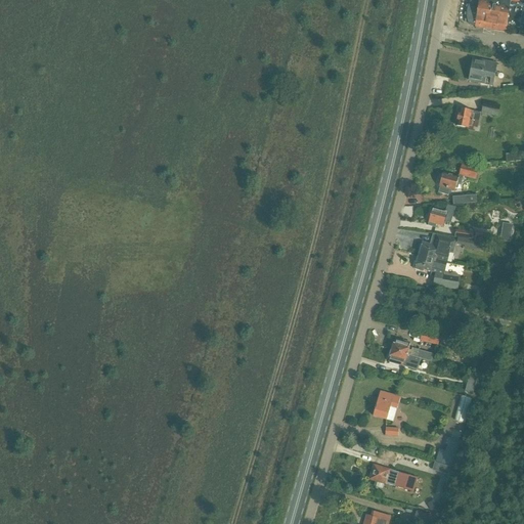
[(468,12),(468,16),(468,18),(469,23),(469,25),(476,26),(475,28),(494,31),(494,30),(506,32),(507,27),(520,29),(521,24),(523,25),(523,24),(523,0),(479,0),(480,0),(478,0),(473,0),(473,4),(471,3),(469,6),(468,10),(468,12)]
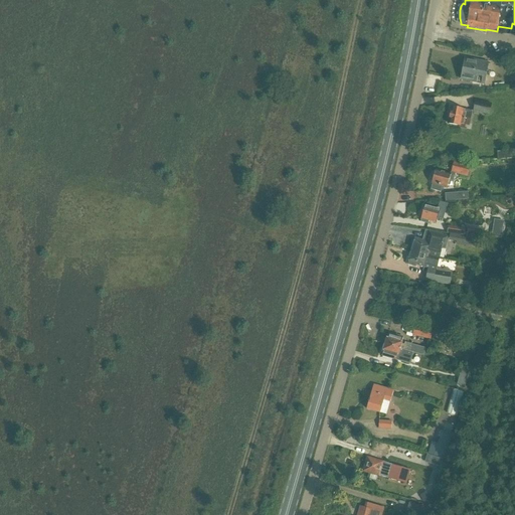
[(466,58),(462,79),(485,84),(489,62),(466,58)]
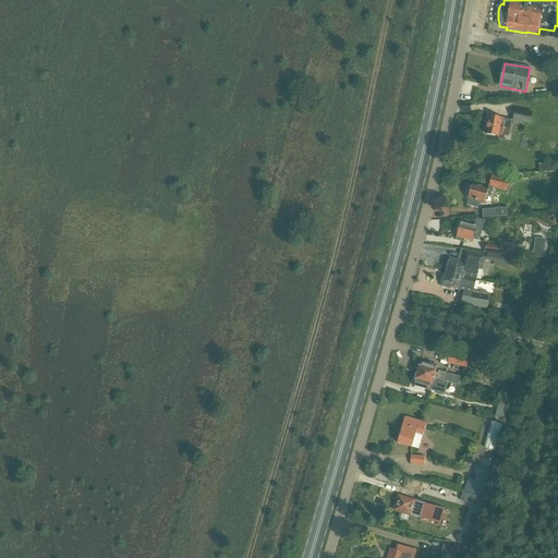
[(501,111),(498,124),(520,130),(532,129),(532,117),(538,116),(537,102),(513,104),(512,107),(521,109),(522,117),(501,111)]
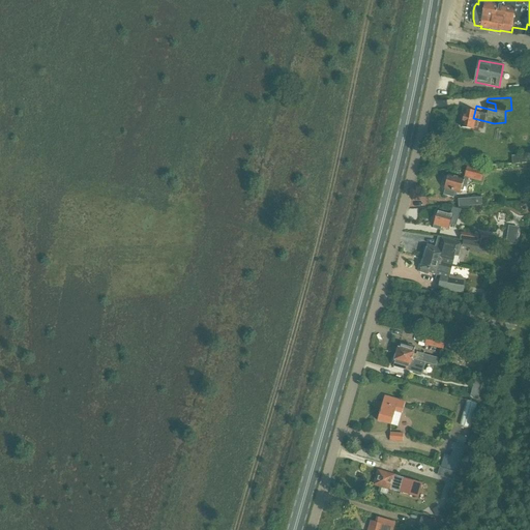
[(445,188),(444,196),(454,198),(455,193),(461,194),(463,185),(467,186),(469,179),(481,182),(484,171),(467,167),(465,177),(448,173),(445,186),(444,188),(445,188)]
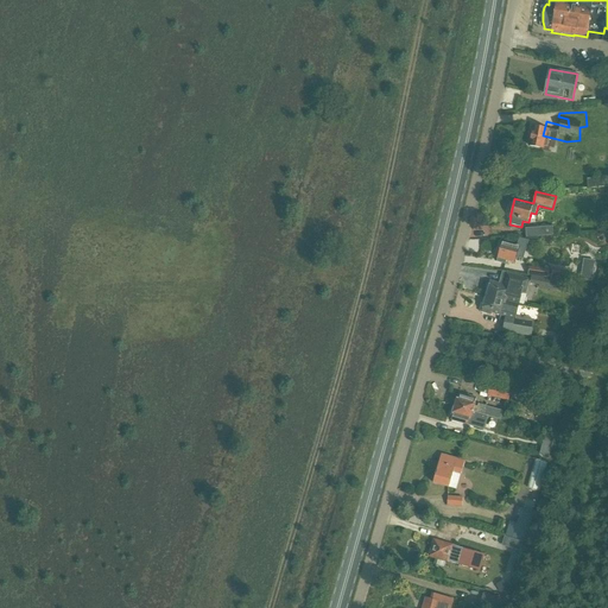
[(525,229),(526,238),(553,236),(553,227),(525,229)]
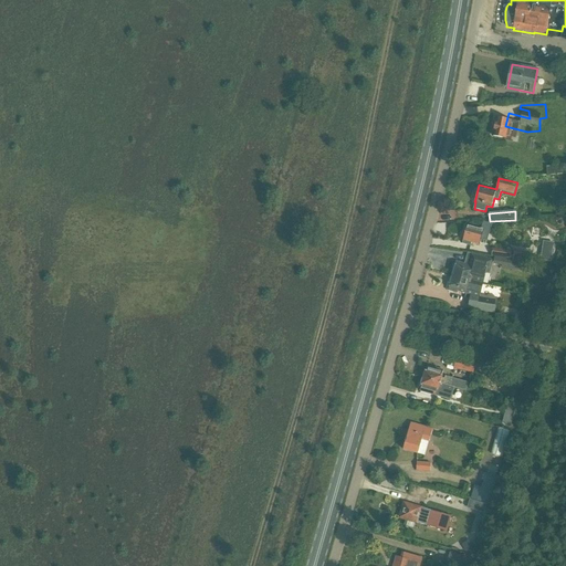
[(483,223),(482,230),(470,227),(469,230),(467,229),(465,231),(464,232),(463,236),(464,237),(464,239),(463,243),(471,245),(472,241),(481,243),(482,239),(488,241),(492,224),(483,223)]
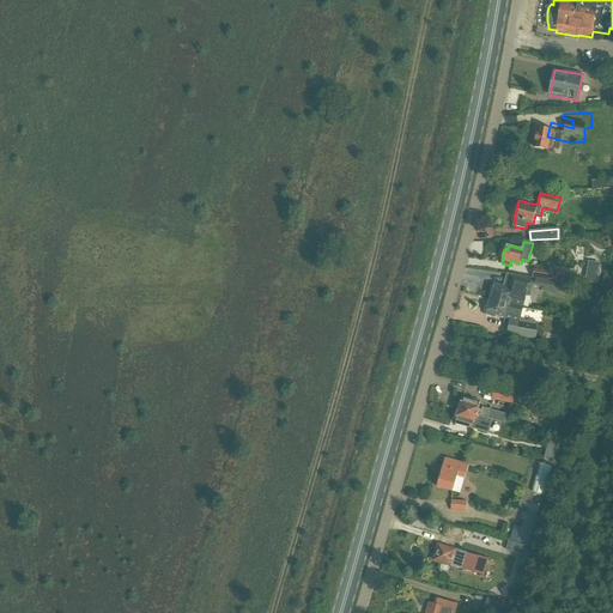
[(589,262),(586,283),(596,284),(599,263),(589,262)]
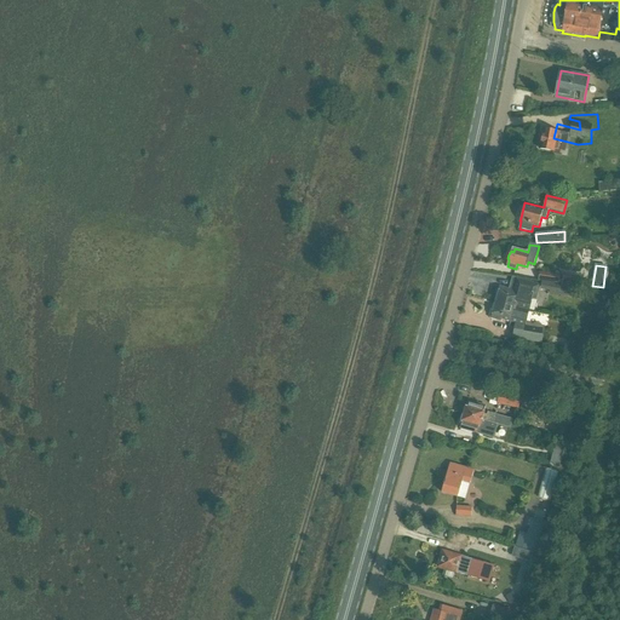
[(561,275),(540,271),(539,281),(551,283),(558,285),(561,275)]
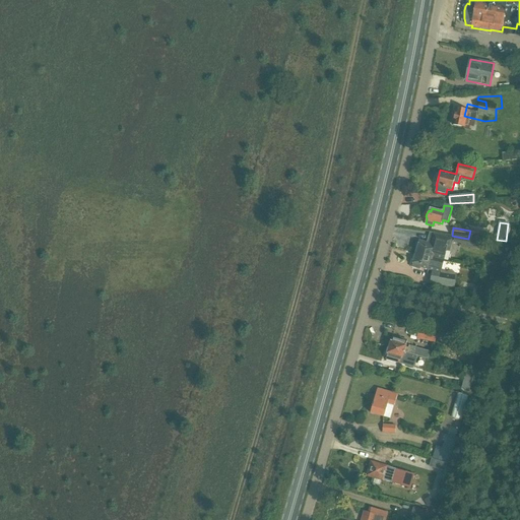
[(471,239),(473,240),(484,241),(484,237),(485,233),(472,231),(471,239)]
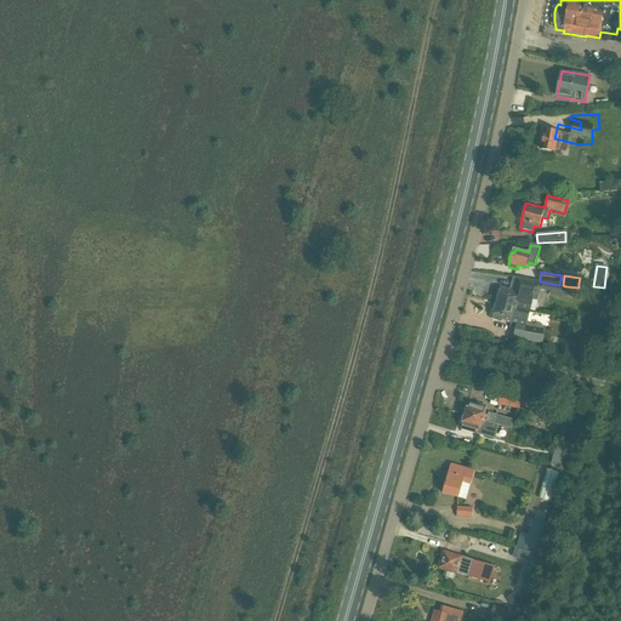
[(513,279),(510,290),(501,288),(501,290),(500,289),(497,296),(500,296),(497,302),(517,308),(529,311),(530,306),(529,306),(531,296),(539,298),(541,286),(513,279)]
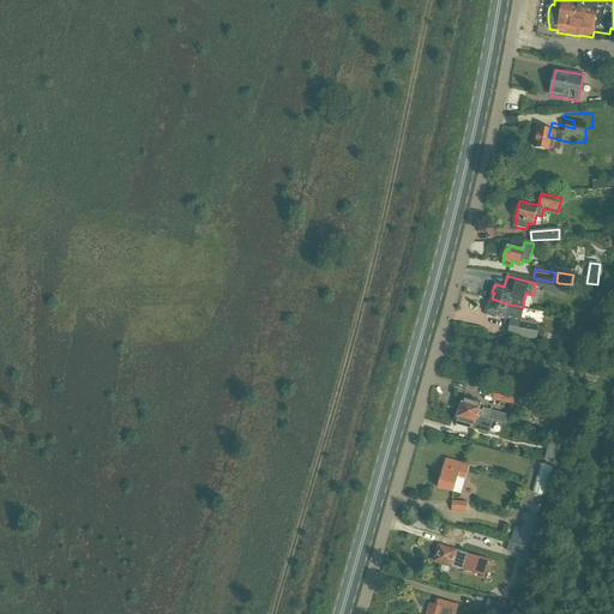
[(545,288),(545,290),(558,293),(559,283),(557,282),(553,282),(546,281),(545,288)]
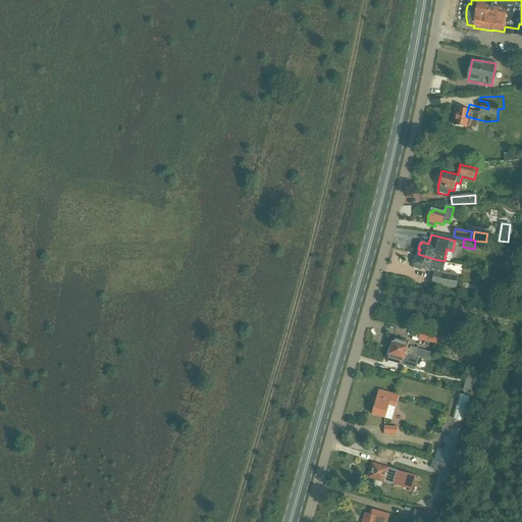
[(459,275),(444,273),(446,262),(445,261),(434,259),(418,254),(416,263),(414,263),(413,266),(415,268),(417,269),(419,267),(430,270),(434,271),(432,285),(457,290),(459,275)]
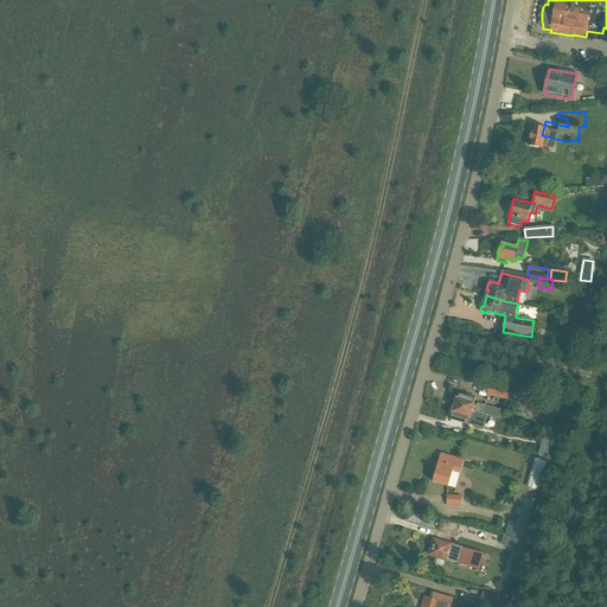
[(580,315),(576,334),(585,337),(589,317),(580,315)]
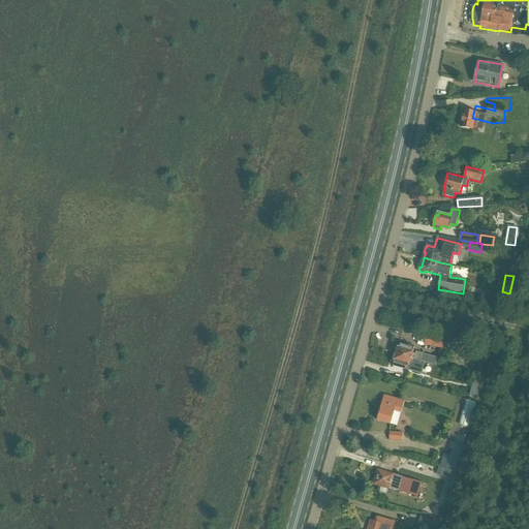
[(493,292),(492,299),(504,301),(505,294),(493,292)]
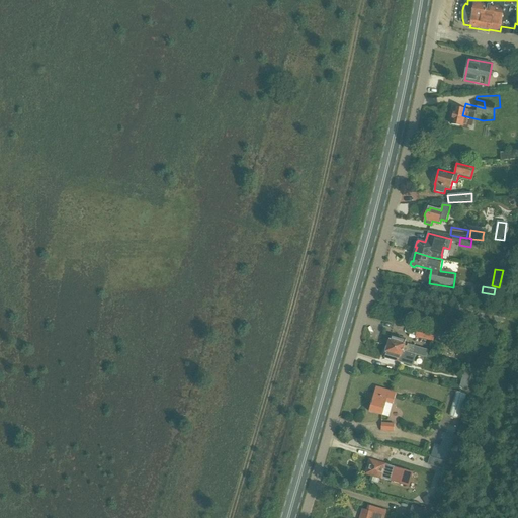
[(418,328),(415,337),(434,342),(434,338),(439,339),(441,334),(436,333),(418,328)]
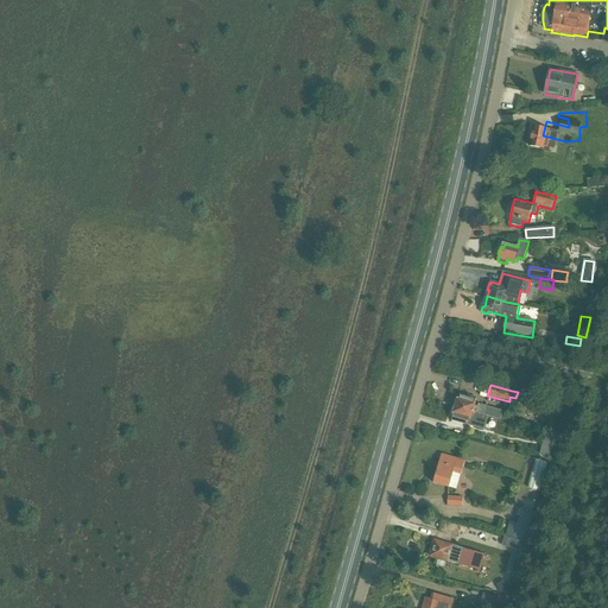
[(458,396),(455,407),(488,416),(488,417),(507,422),(510,413),(479,405),(479,407),(474,406),(476,398),(460,393),(460,396),(458,396)]
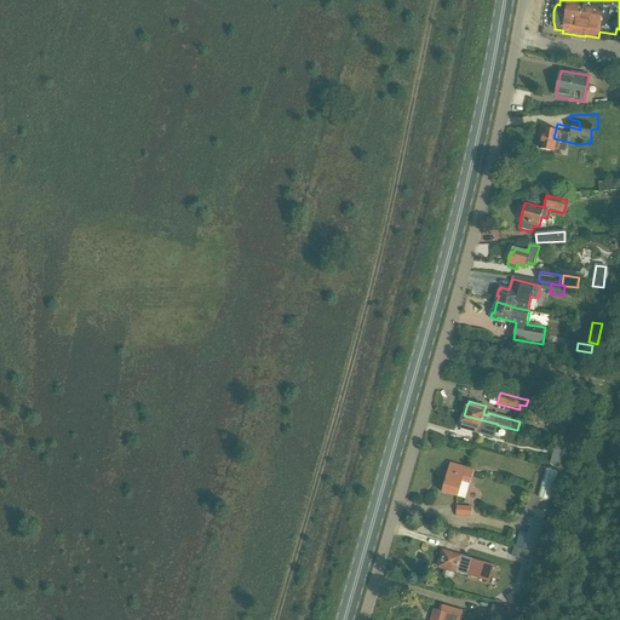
[(464,415),(461,426),(463,426),(461,429),(469,430),(469,429),(477,431),(477,434),(494,438),(498,424),(464,415)]
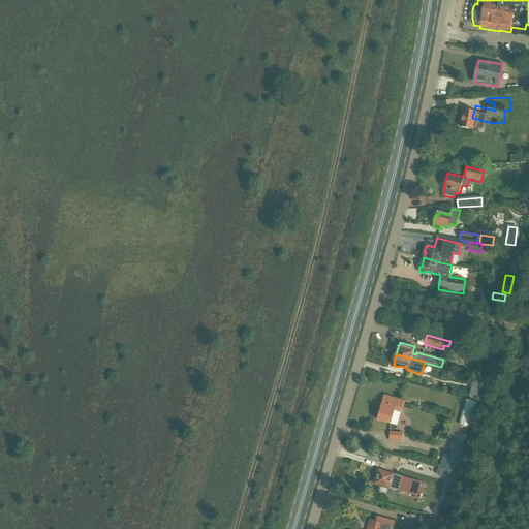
[(473,390),(479,392),(483,379),(476,377),(473,390)]
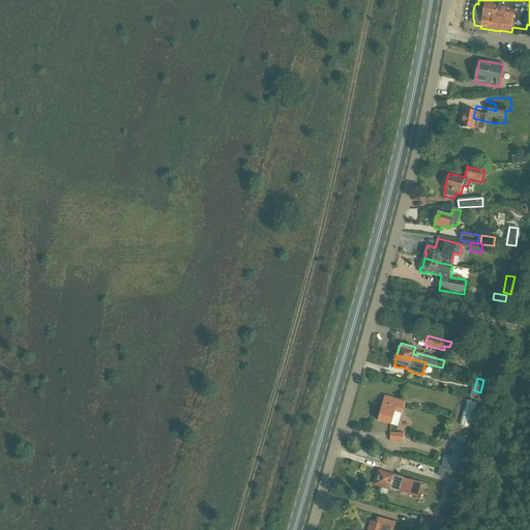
[(391,424),(395,412),(402,414),(406,402),(385,395),(381,411),(380,410),(379,413),(380,413),(378,420),(391,424)]
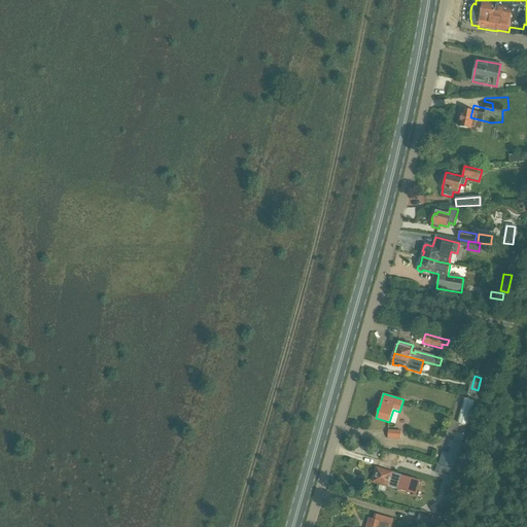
[(475,401),(465,399),(458,423),(467,426),(475,401)]
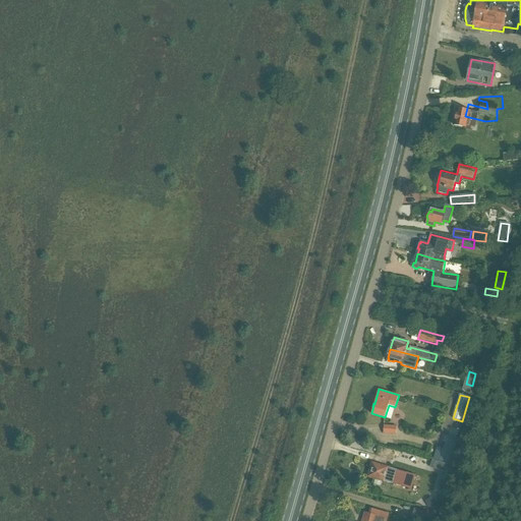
[(443,443),(445,443),(455,446),(457,439),(446,435),(443,443)]
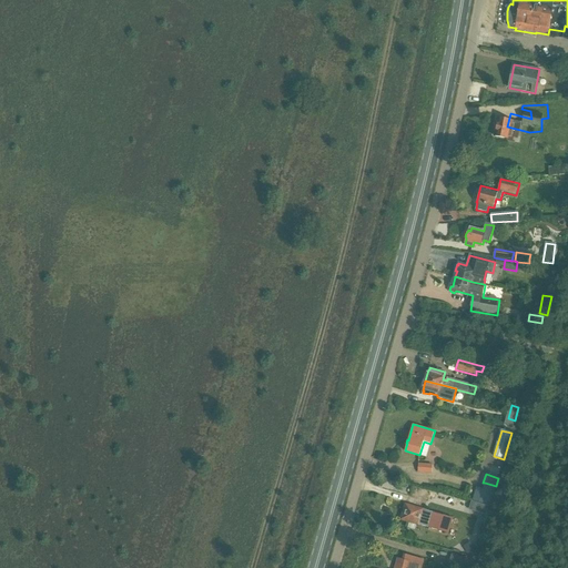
[(429,528),(429,526),(449,531),(453,519),(433,514),(434,513),(407,505),(406,509),(404,508),(402,519),(409,521),(408,528),(415,530),(417,524),(429,528)]
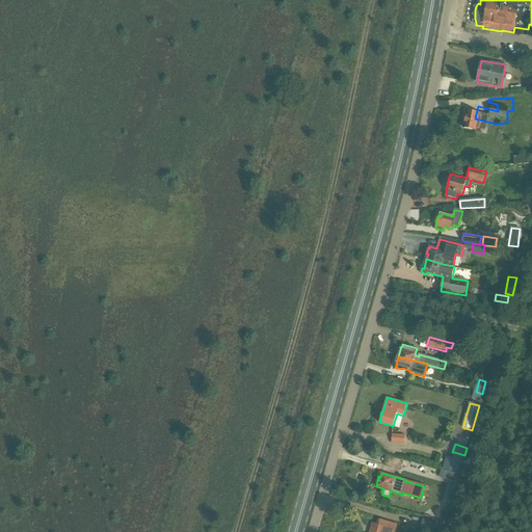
[(441,508),(434,512),(439,519),(445,514),(441,508)]
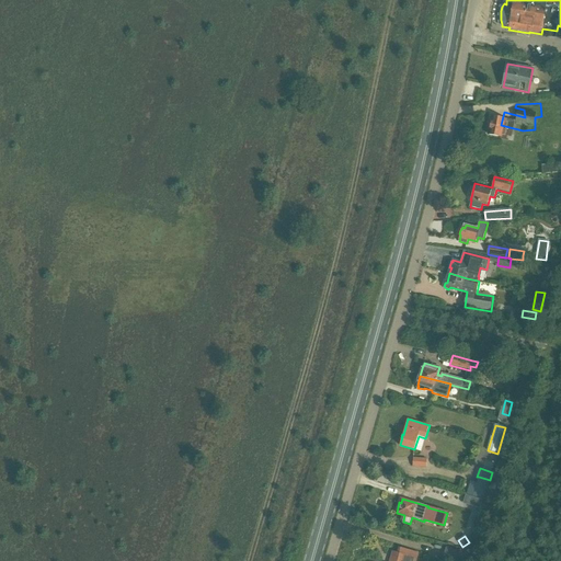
[(415,560),(419,552),(399,547),(397,553),(392,552),(389,560),(415,560)]
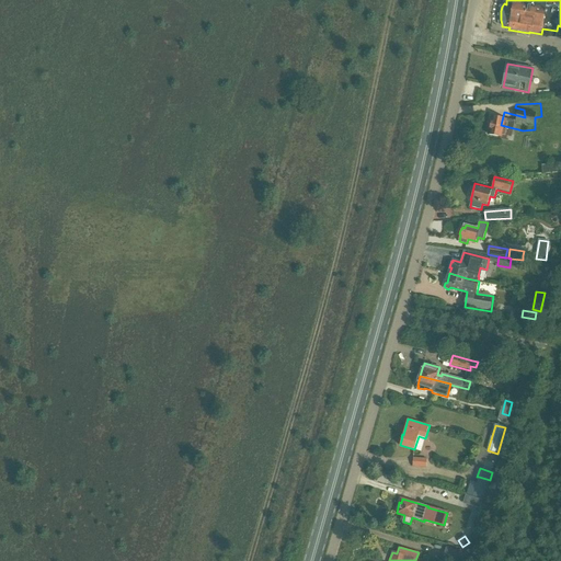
[(466,560),(468,554),(446,548),(442,560),(466,560)]
